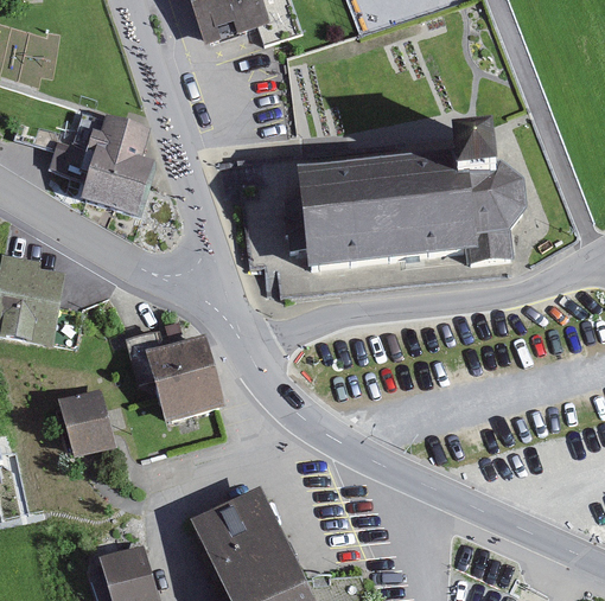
[(191,0),(205,40),(265,20),(258,0),(191,0)]
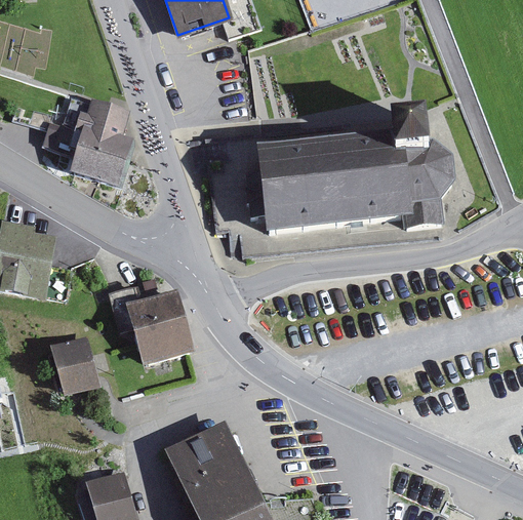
[(136,121),(88,107),(69,172),(117,187),(136,121)]
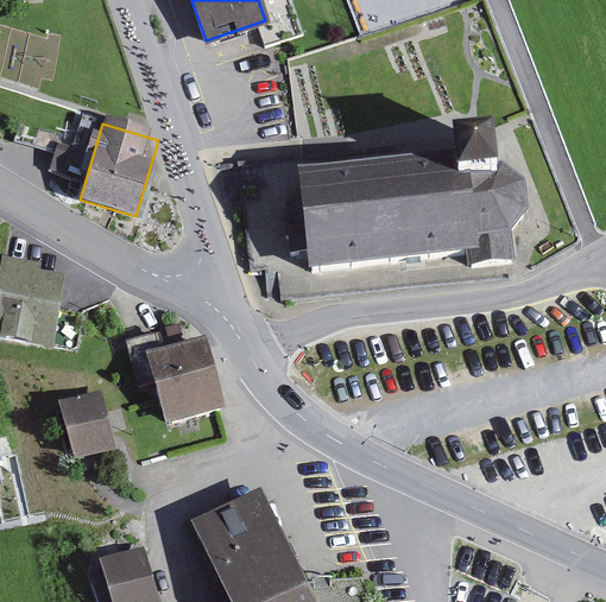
[(507,226),(526,207),(522,175),(500,158),(496,159),(491,132),(453,137),(453,146),(296,165),(308,266),(465,248),(467,261),(511,257),(507,226)]
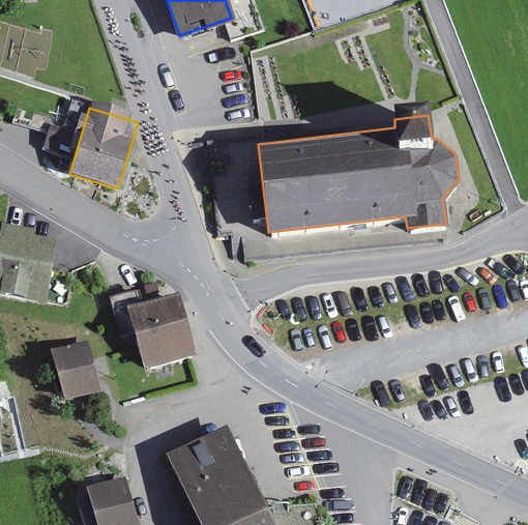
[(50,243),(0,235),(0,288),(41,295),(50,243)]
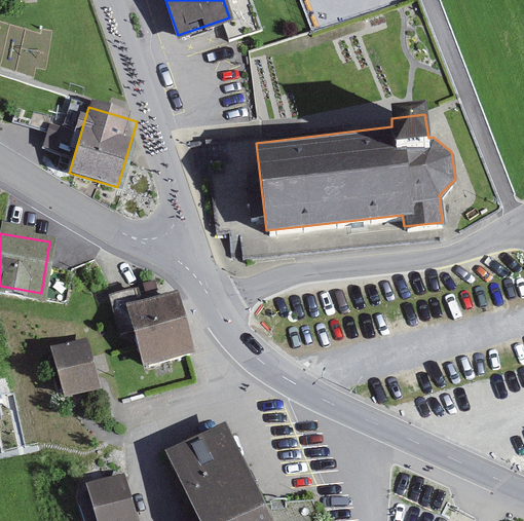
[(191,351),(175,297),(133,310),(149,364),(185,352),(191,351)]
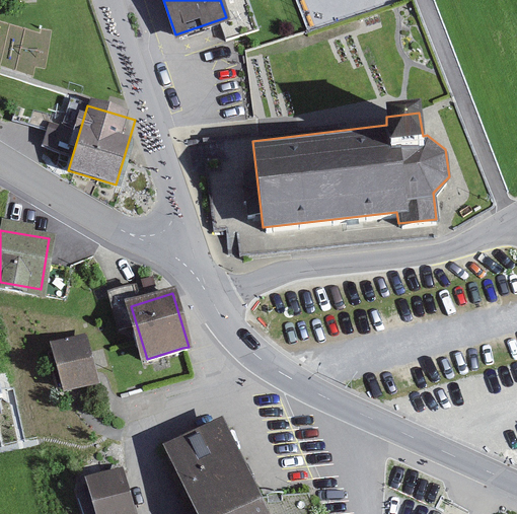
[(96,383),(86,338),(52,346),(63,391),(96,383)]
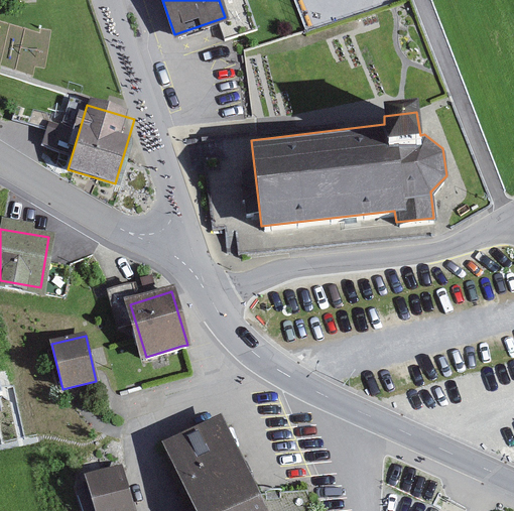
[(166,452),(195,510),(261,510),(221,425),(166,452)]
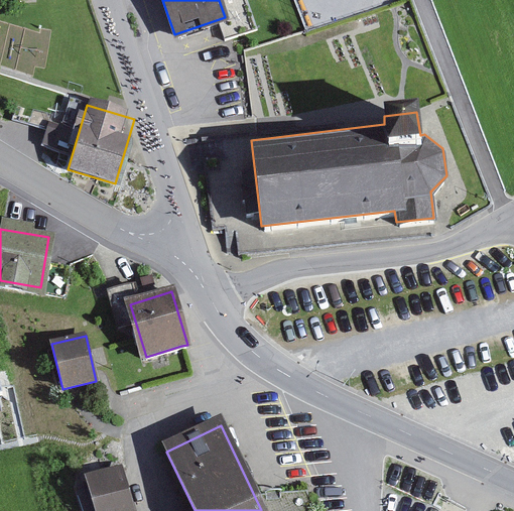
[(137,510),(124,467),(88,479),(97,510),(137,510)]
